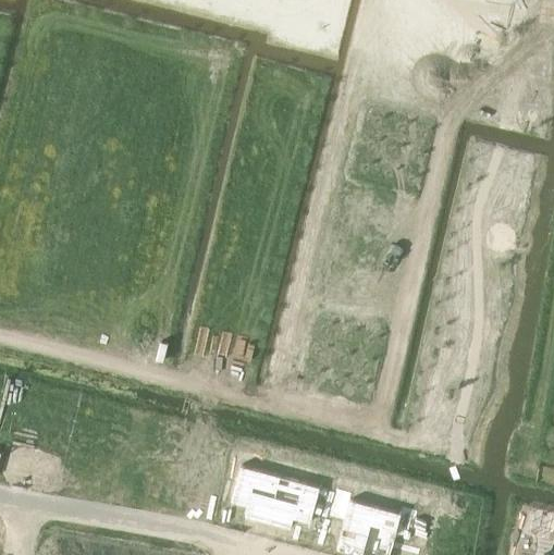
[(7,412),(0,438),(0,469),(31,478),(38,446),(56,451),(61,428),(44,423),(45,422),(7,412)]
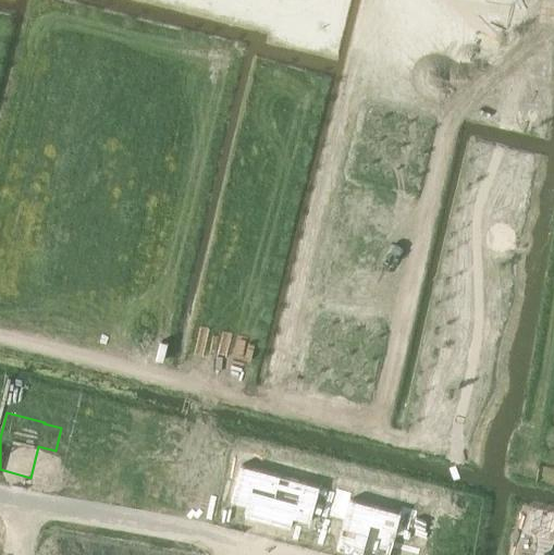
[(242,439),(237,456),(246,459),(250,441),(242,439)]
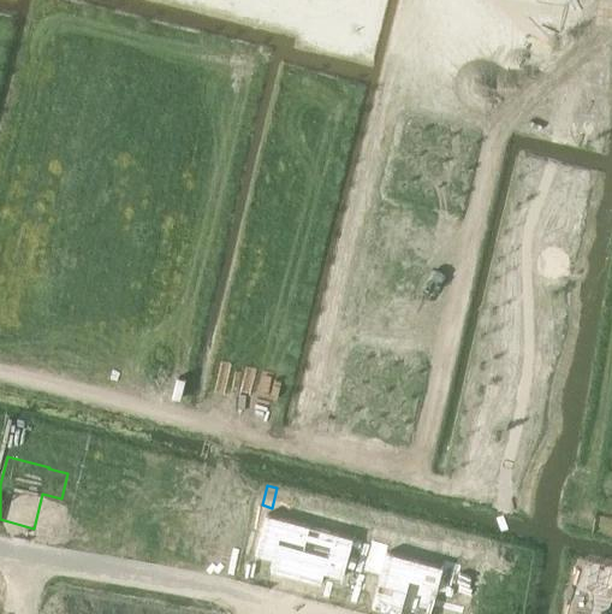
[(358,508),(352,527),(362,530),(368,511),(358,508)]
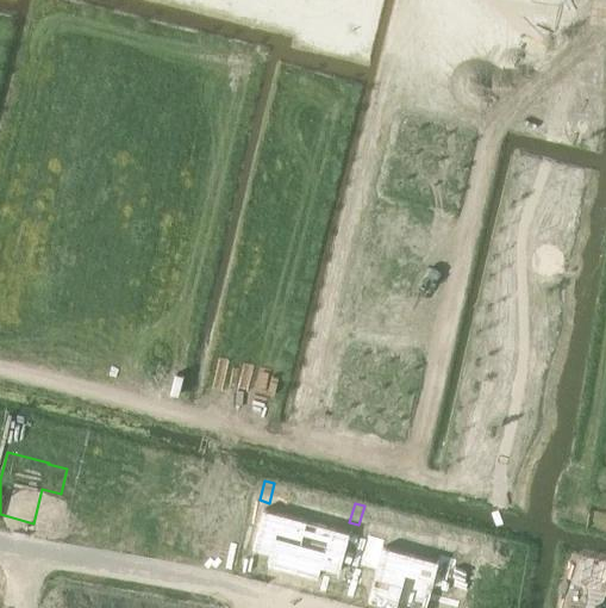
[(262,512),(251,552),(269,557),(267,568),(292,575),(306,523),(262,512)]
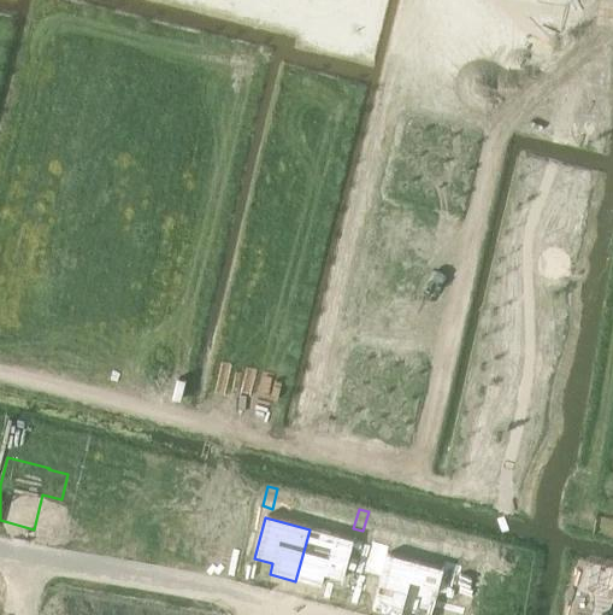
[(310,529),(295,581),(322,589),(325,578),(343,583),(354,542),(310,529)]
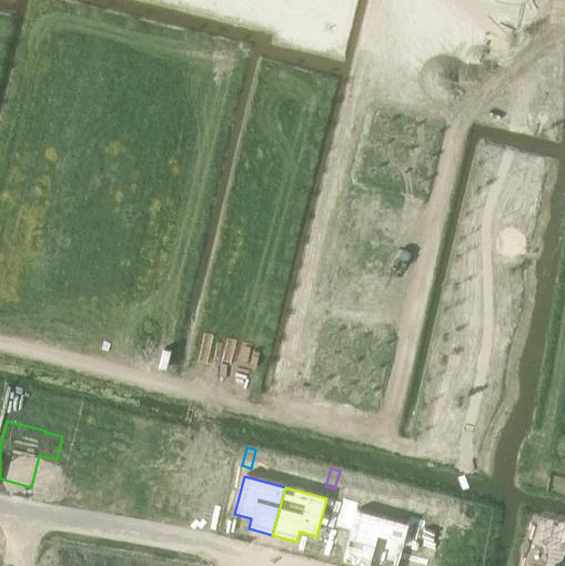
[(343,502),(335,531),(350,534),(342,563),(349,565),(370,565),(381,526),(355,518),(359,506),(343,502)]
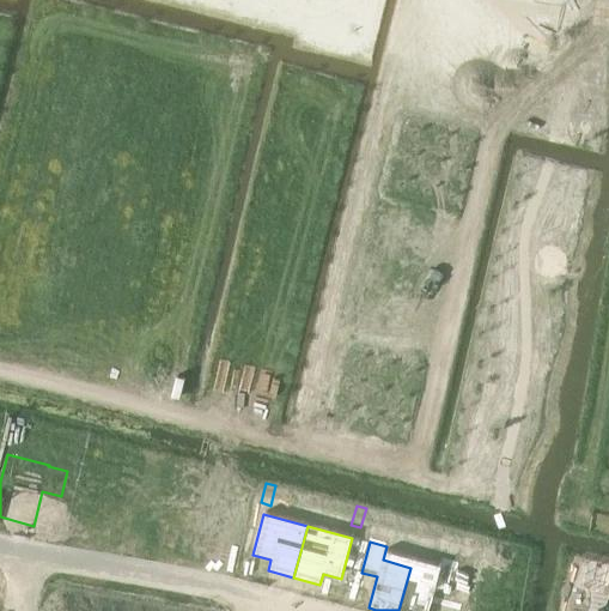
[(430,610),(434,592),(450,597),(458,566),(442,562),(438,575),(410,568),(399,610),(430,610)]
